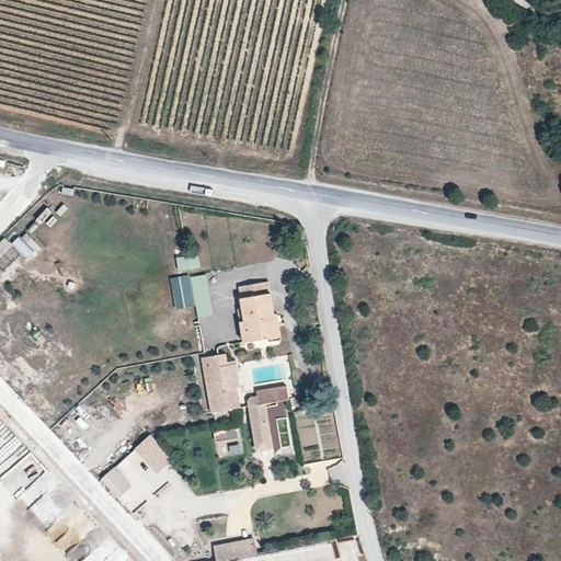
[(42,225),(53,212),(46,206),(35,219),(42,225)]
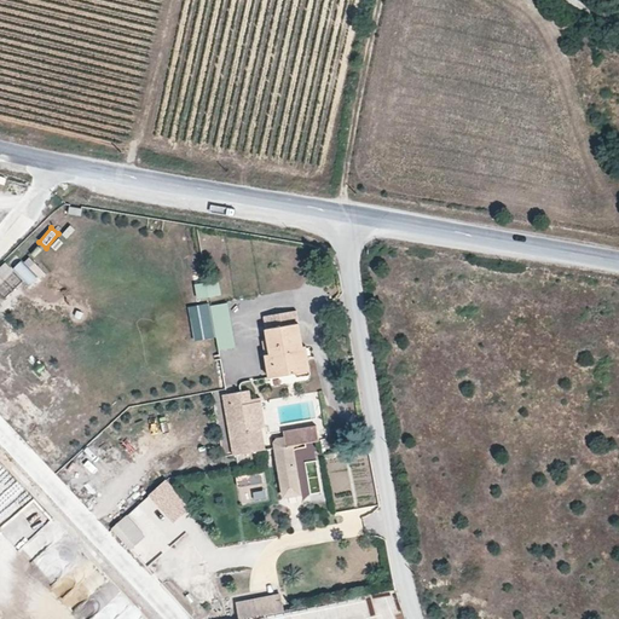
[(13,267),(28,287),(44,273),(29,255),(13,267)]
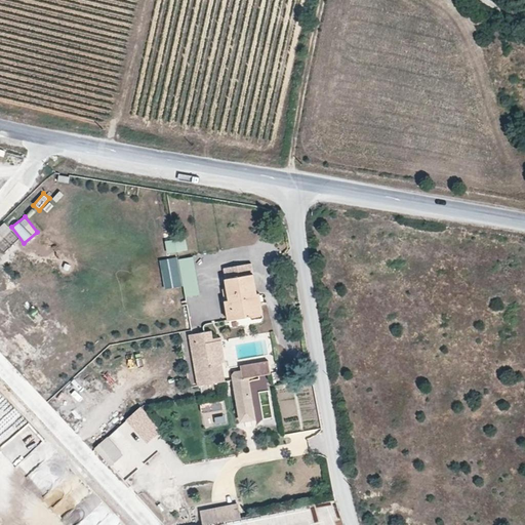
[(3,223),(0,225),(0,238),(9,230),(3,223)]
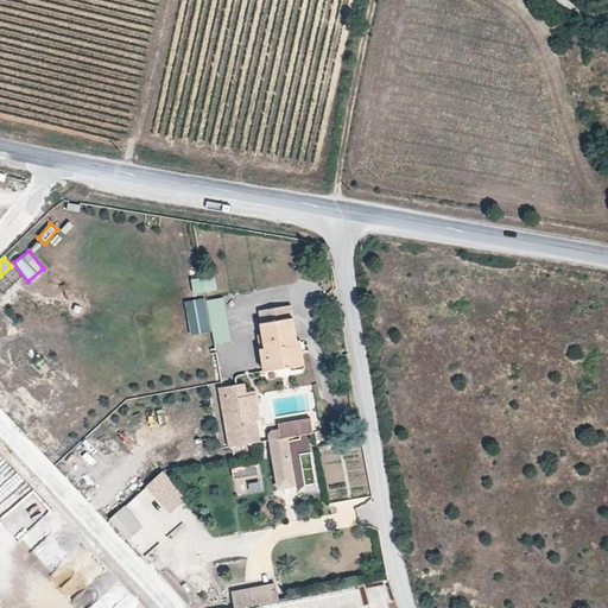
[(188,280),(190,295),(216,290),(214,277),(188,280)]
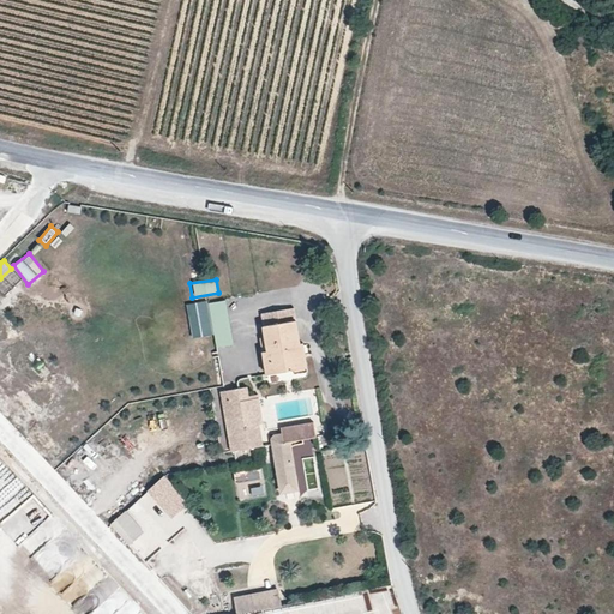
[(226,301),(209,304),(216,348),(233,345),(226,301)]
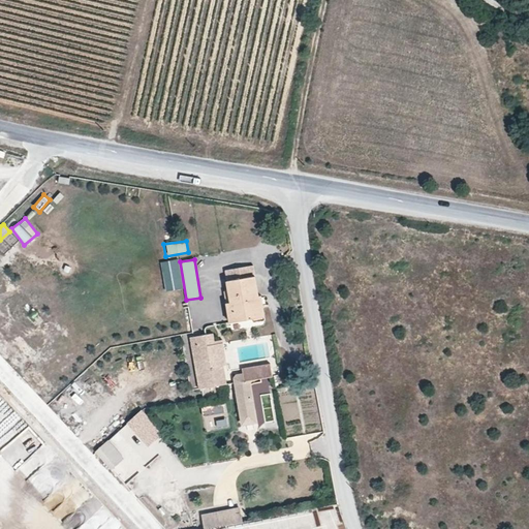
[(230,321),(255,318),(252,296),(258,294),(255,275),(253,275),(252,265),(226,270),(228,281),(226,281),(230,302),(227,303),(230,321)]
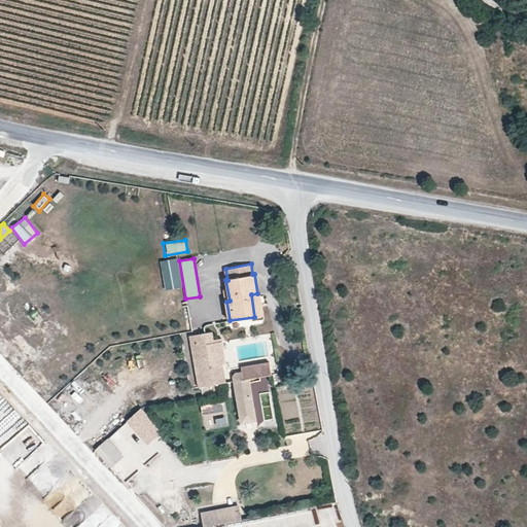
[(255,322),(265,319),(260,293),(257,293),(251,294),(254,317),(255,322)]
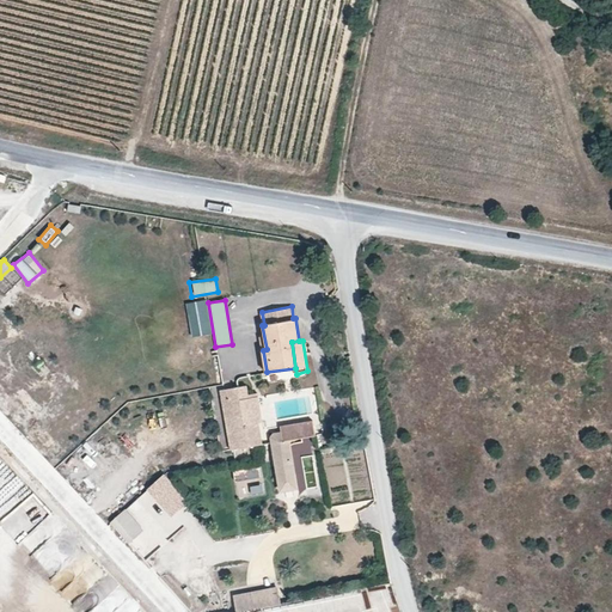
[(248,386),(220,392),(231,452),(248,448),(245,428),(259,426),(263,426),(258,393),(249,395),(248,386)]
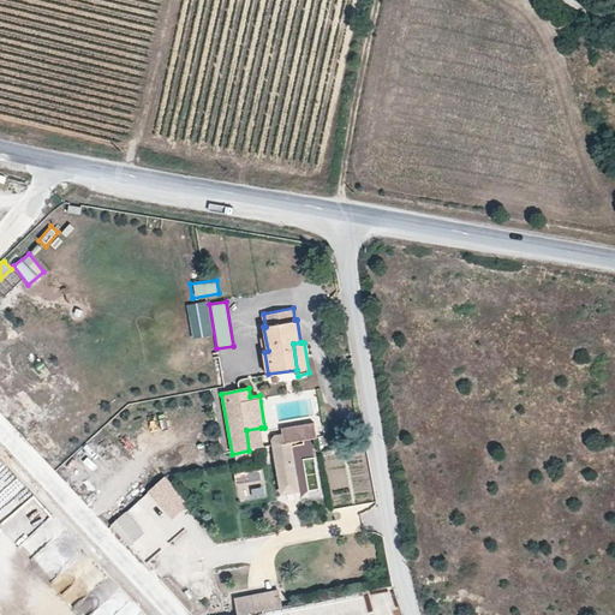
[(291,443),(317,439),(315,424),(281,430),(281,433),(273,435),(270,440),(281,497),(300,495),(291,443)]
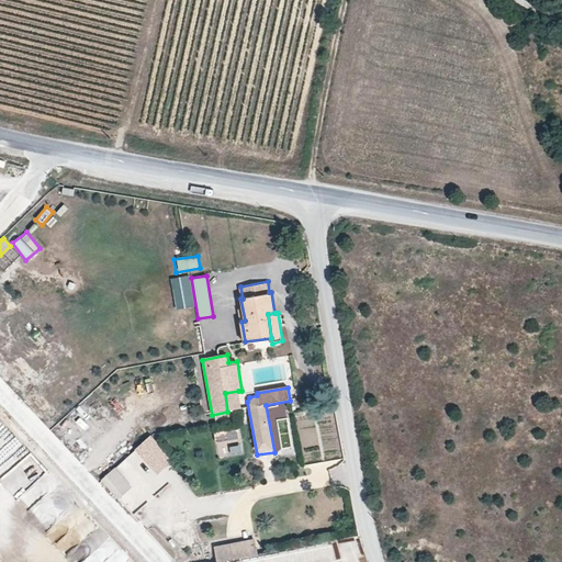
[(238,391),(225,393),(227,412),(240,409),(238,391)]
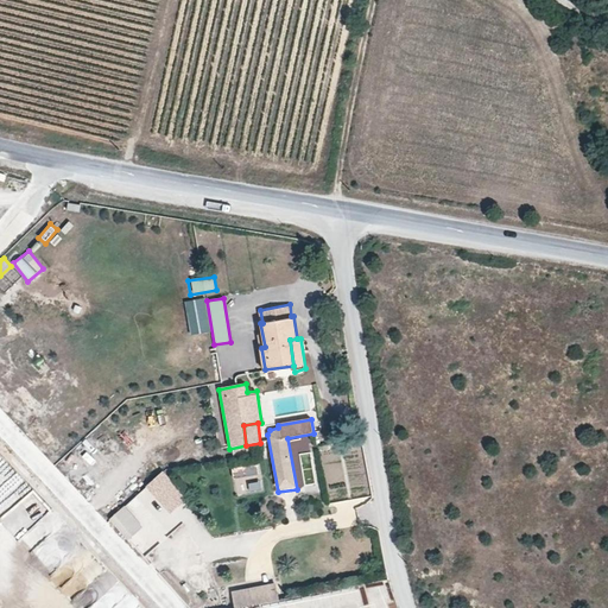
[(258,462),(230,469),(236,495),(264,489),(258,462)]
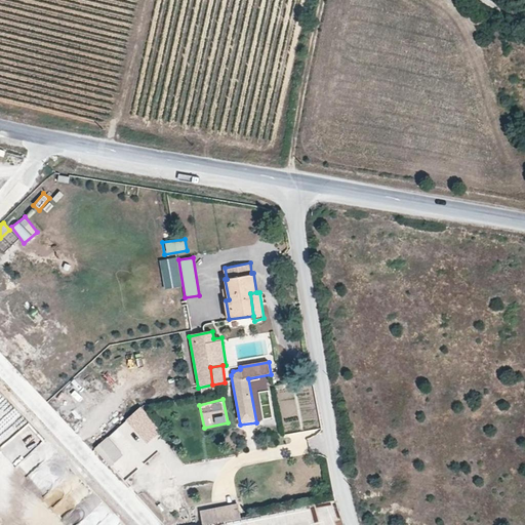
[(103,439),(90,451),(106,468),(118,456),(103,439)]
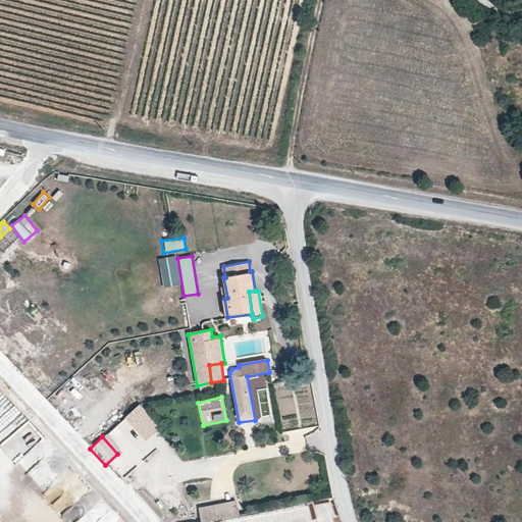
[(199,508),(201,521),(204,521),(238,516),(236,501),(199,508)]
